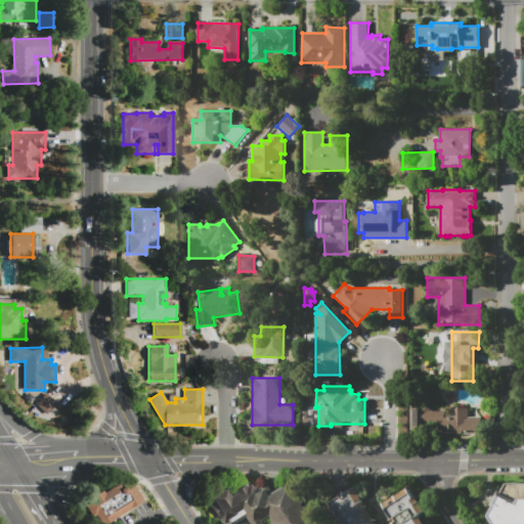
[(35,404),(46,393),(56,404),(46,415),(35,404)]
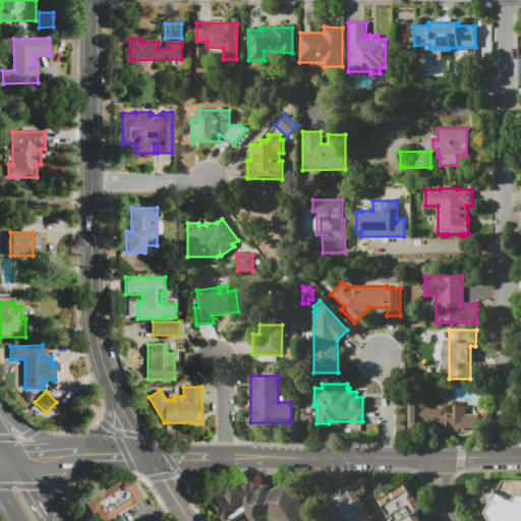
[(426,405),(465,405),(465,414),(478,414),(478,428),(465,428),(465,430),(450,430),(450,428),(437,427),(438,419),(424,419),(424,427),(407,427),(408,399),(420,399),(426,405)]
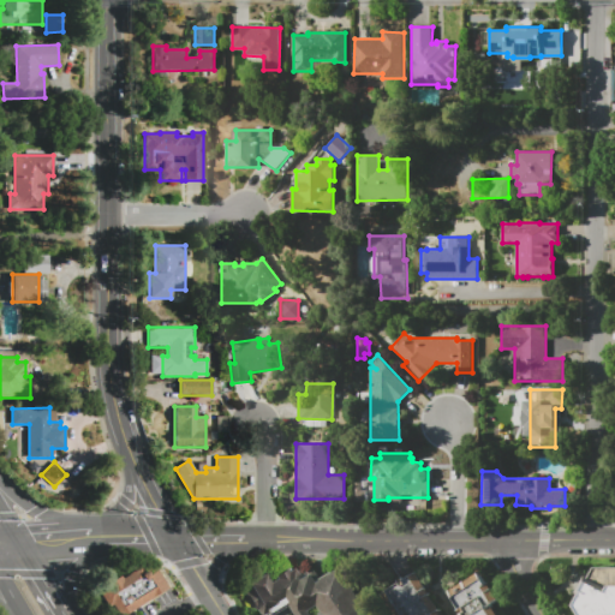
[(614,614),(614,567),(596,568),(574,604),(581,614),(614,614)]
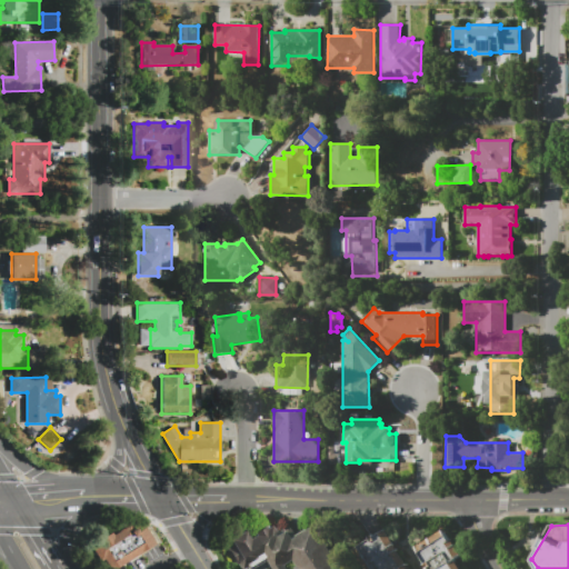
[(156,541),(112,568),(100,568),(87,548),(109,532),(111,536),(126,526),(129,530),(135,527),(138,531),(146,527),(156,541)]
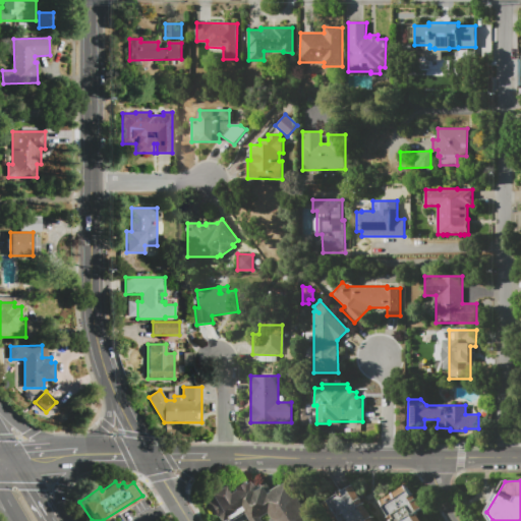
[(290,481),(313,520),(252,520),(247,511),(232,520),(230,517),(222,520),(220,520),(213,509),(217,506),(210,495),(224,485),(227,490),(242,481),(243,484),(248,481),(252,487),(255,485),(258,490),(268,484),(272,493),(290,481)]
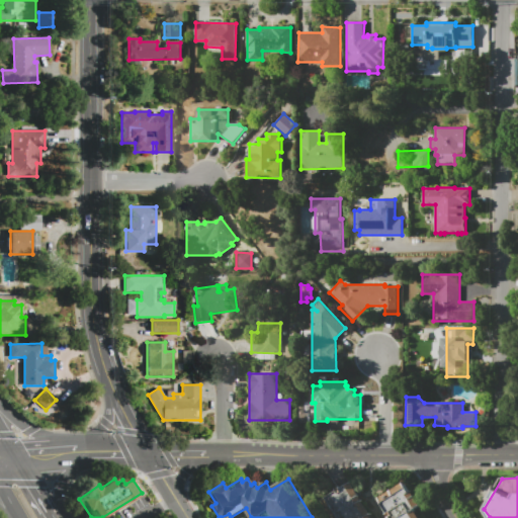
[(336,517),(324,500),(351,483),(369,512),(380,505),(377,498),(405,482),(420,506),(415,510),(420,517),(336,517)]
